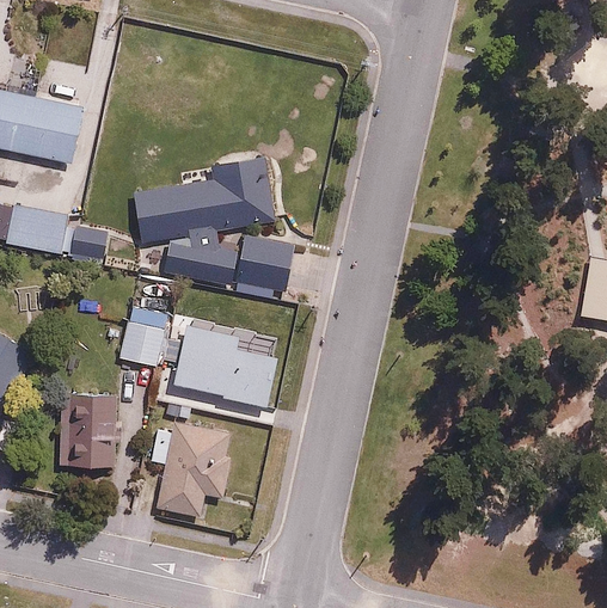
[(84,106),(0,92),(0,158),(73,170),(84,106)]
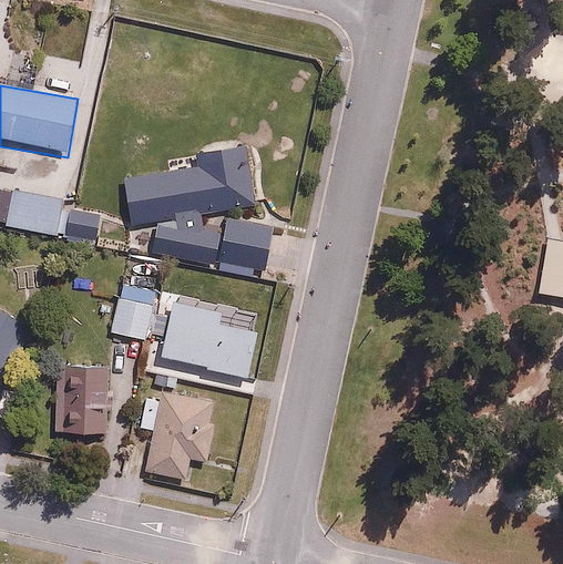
[(122,177),(130,223),(167,216),(169,224),(154,222),(149,254),(265,273),(273,225),(223,216),(219,233),(200,229),(197,212),(254,202),(244,142),(195,151),(197,164),(122,177)]
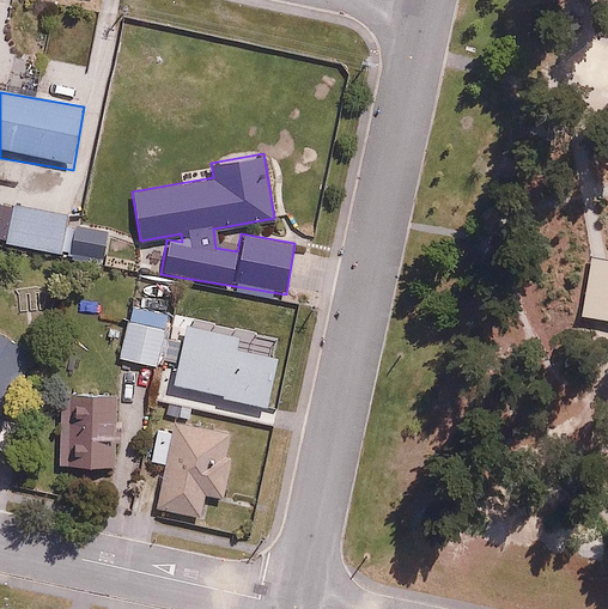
[(68,214),(0,205),(0,244),(62,253),(67,225),(68,214)]
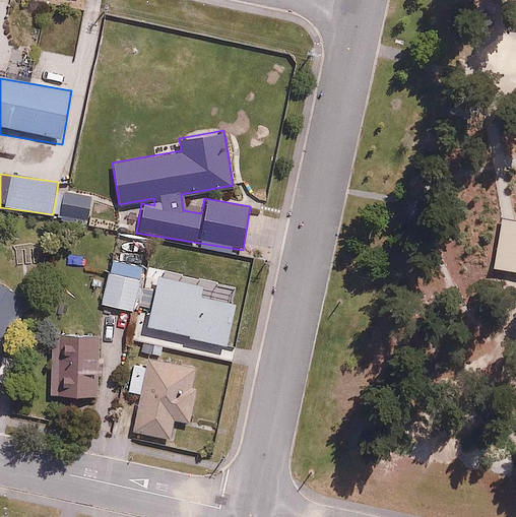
[(91,196),(57,191),(53,214),(87,219),(91,196)]
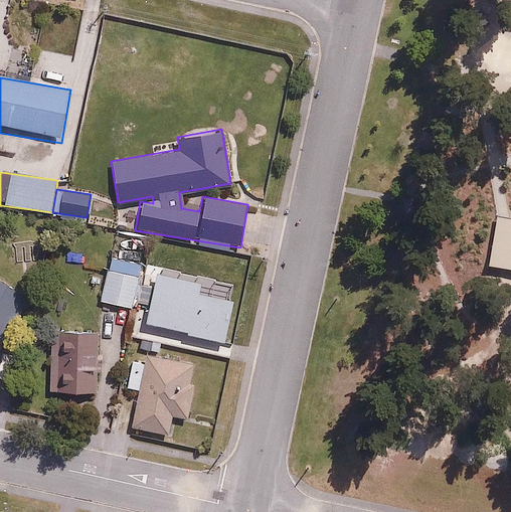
[(235,285),(154,270),(144,327),(224,342),(235,285)]
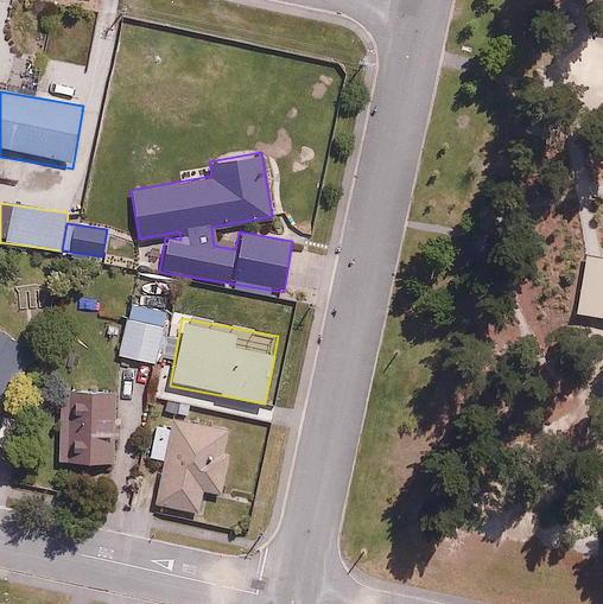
[(154,364),(160,325),(121,319),(115,358),(154,364)]
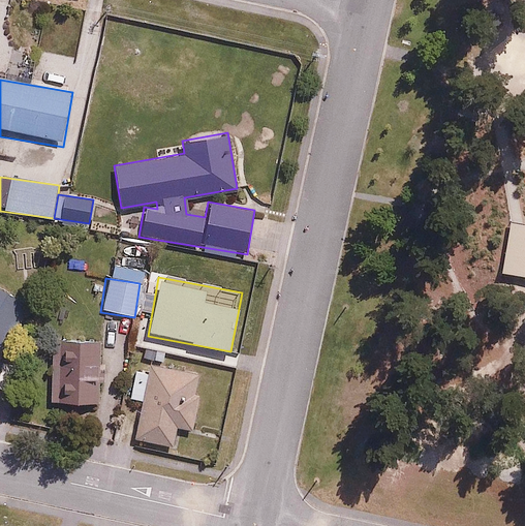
[(0,352),(28,305),(0,288),(0,352)]
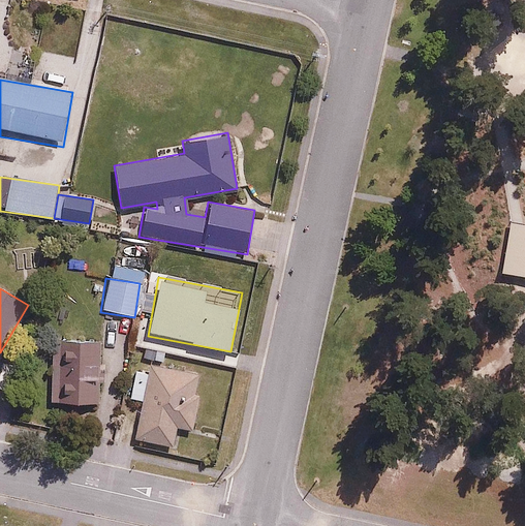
[(98,405),(99,337),(52,336),(51,403),(98,405)]
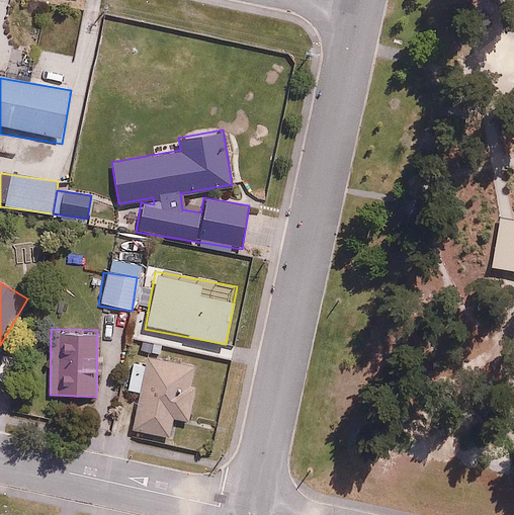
[(141,393),(134,430),(167,437),(171,419),(188,423),(195,385),(187,384),(191,366),(148,358),(146,364),(130,361),(123,390),(141,393)]
